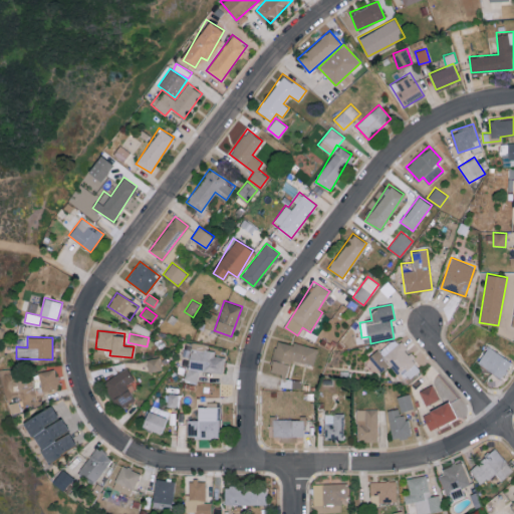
[(368,357),(381,371),(391,363),(404,379),(420,366),(395,336),(368,357)]
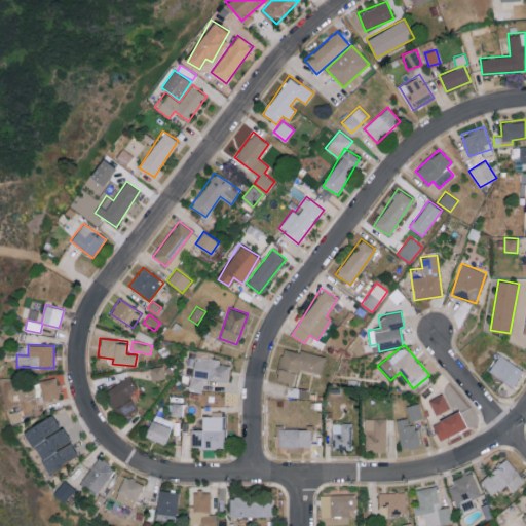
[(286,393),(306,398),(307,389),(293,386),(296,368),(321,373),(324,355),(283,347),(276,379),(288,382),(286,393)]
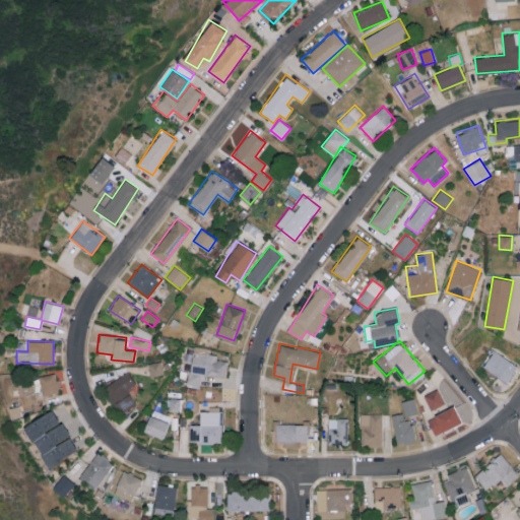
[(228,359),(208,356),(209,347),(192,345),(188,385),(200,387),(201,374),(225,377),(228,359)]
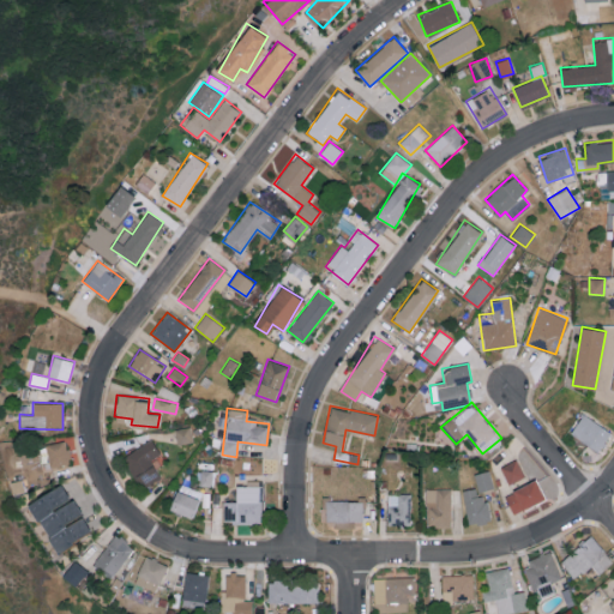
[(611,429),(582,414),(571,433),(599,449),(611,429)]
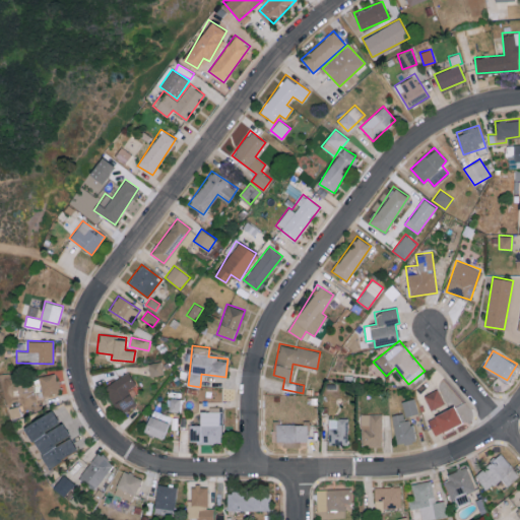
[(150,376),(163,374),(160,362),(148,364),(150,376)]
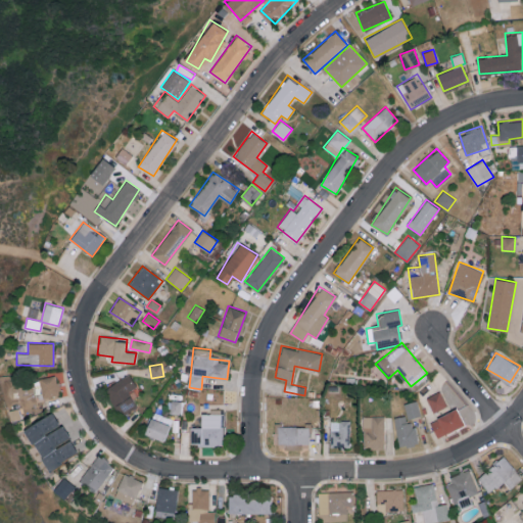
[(60,393),(55,374),(38,379),(43,397),(60,393)]
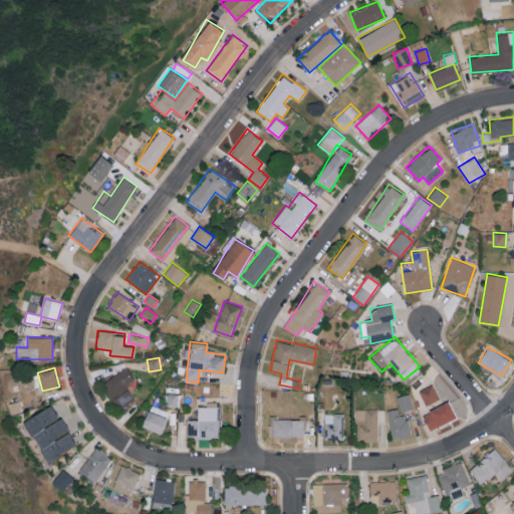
[(109,396),(135,383),(127,368),(101,381),(109,396)]
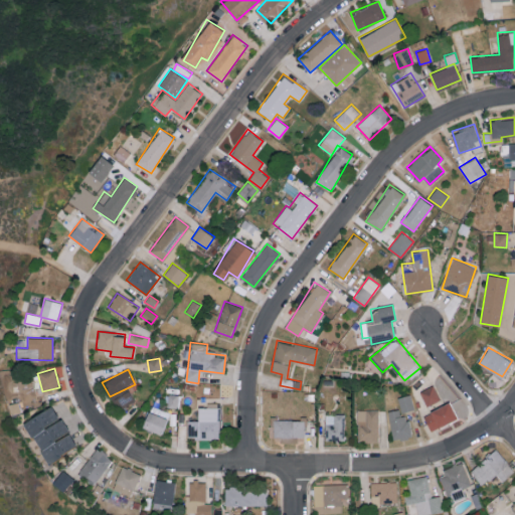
[(420,391),(427,406),(441,399),(434,384),(420,391)]
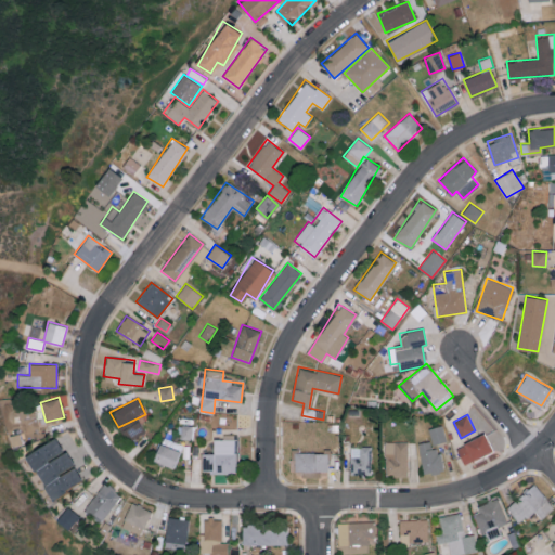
[(129,439),(144,434),(139,421),(125,427),(129,439)]
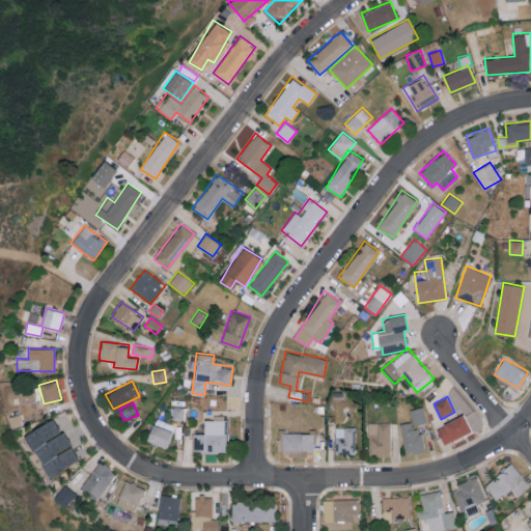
[(187,407),(173,406),(172,419),(186,420),(187,407)]
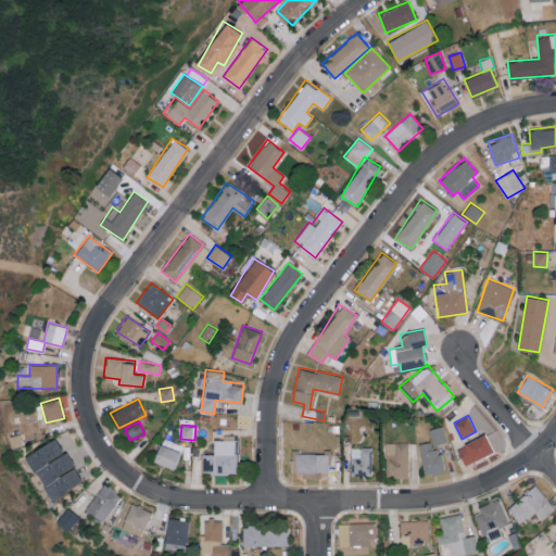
[(433,444),(446,441),(443,426),(430,429),(433,444)]
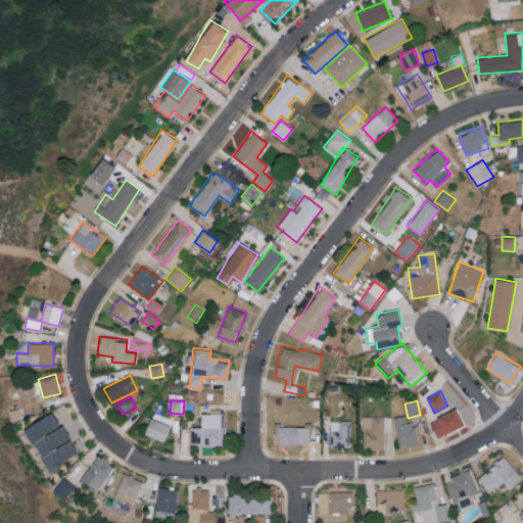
[(429,421),(437,437),(465,424),(457,408),(429,421)]
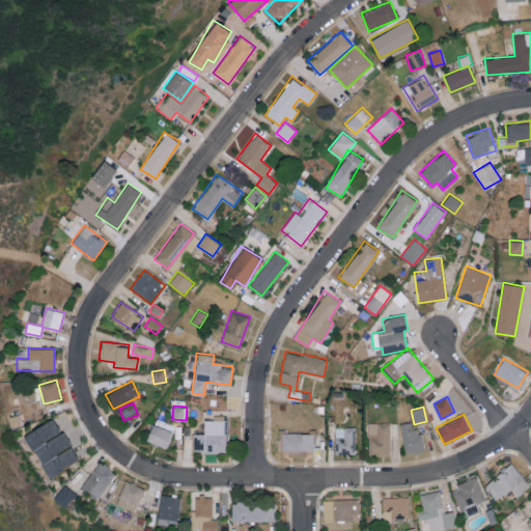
[(193,452),(225,451),(224,415),(213,415),(213,419),(203,419),(203,432),(193,434),(193,452)]
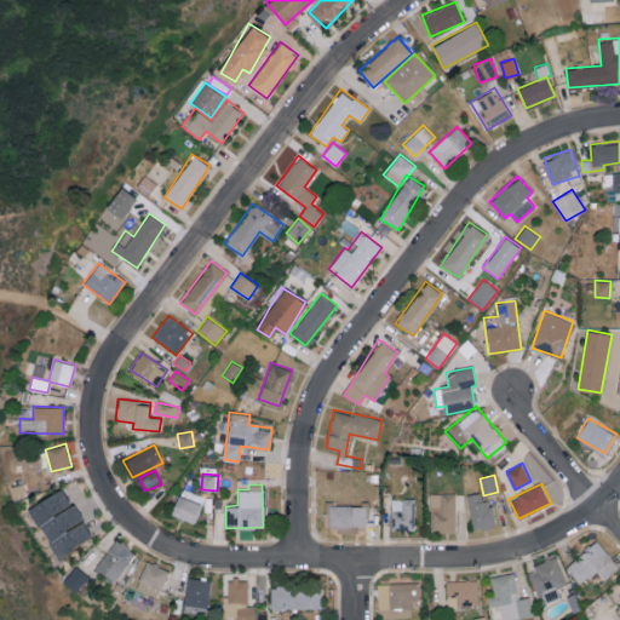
[(92,537),(63,487),(28,507),(56,557),(92,537)]
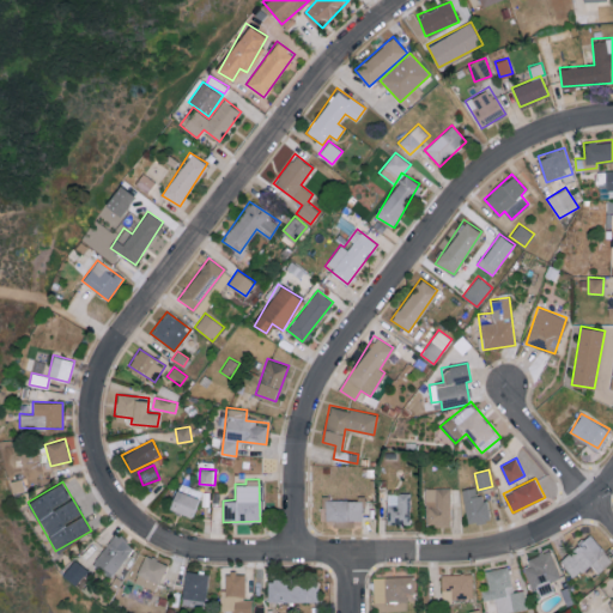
[(202,491),(178,483),(169,509),(193,517),(202,491)]
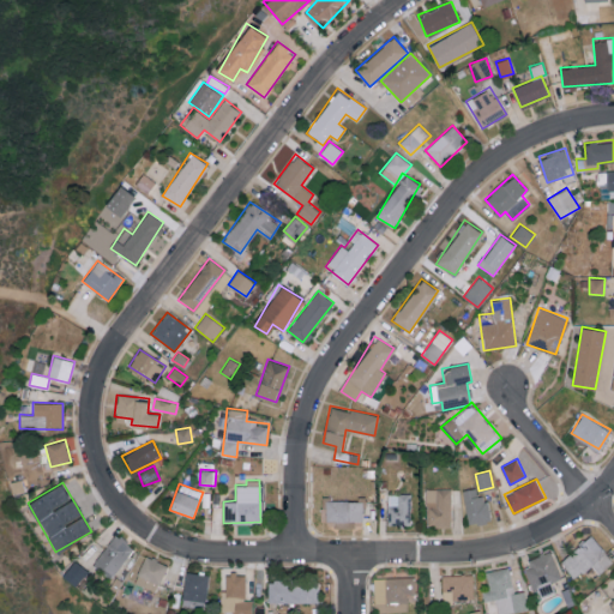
[(451,488),(426,488),(426,527),(451,527),(451,488)]
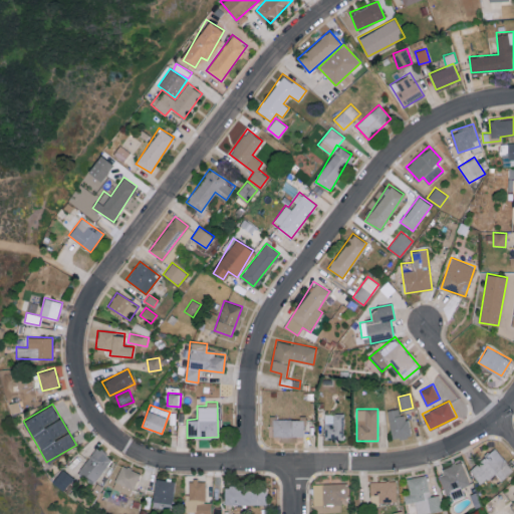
[(388,410),(391,439),(410,437),(408,415),(400,416),(399,409),(388,410)]
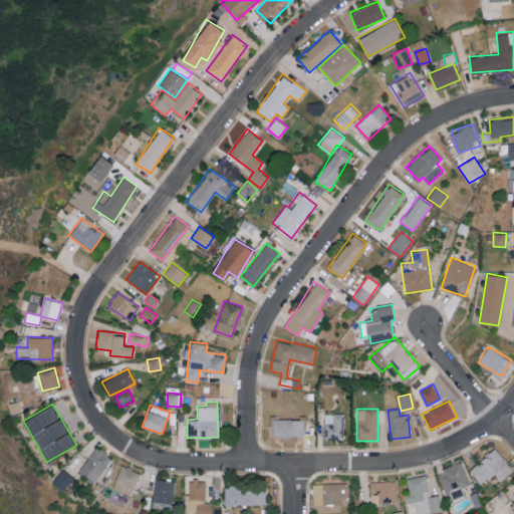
[(325,413),(324,438),(343,439),(344,414),(325,413)]
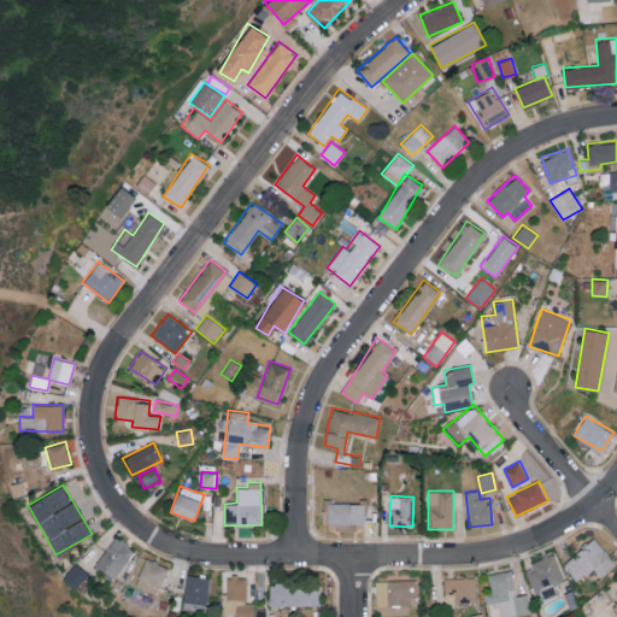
[(327,503),(327,523),(364,522),(364,501),(327,503)]
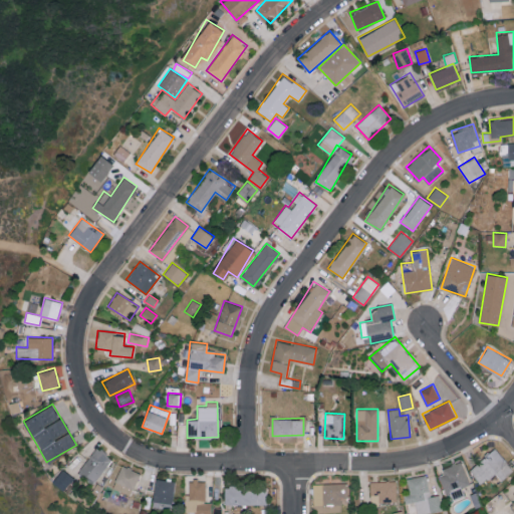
[(79,473),(96,482),(111,456),(93,446),(79,473)]
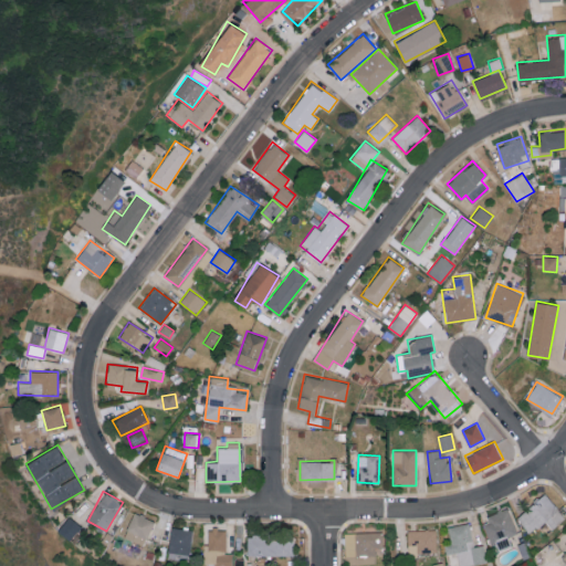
[(552,528),(565,517),(546,492),(516,516),(530,533),(545,520),(552,528)]
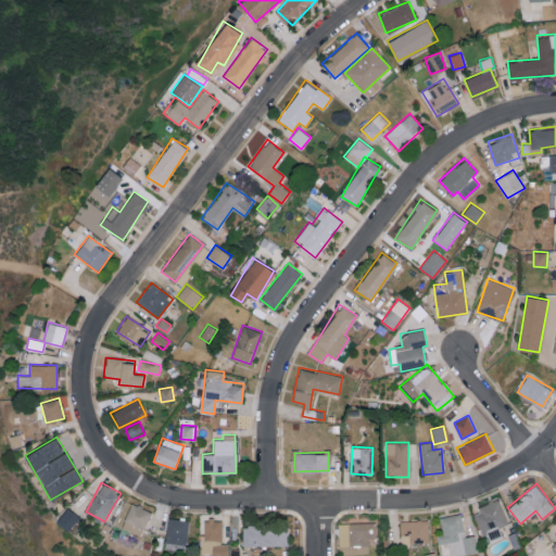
[(498,526),(507,525),(502,500),(477,504),(483,540),(501,536),(498,526)]
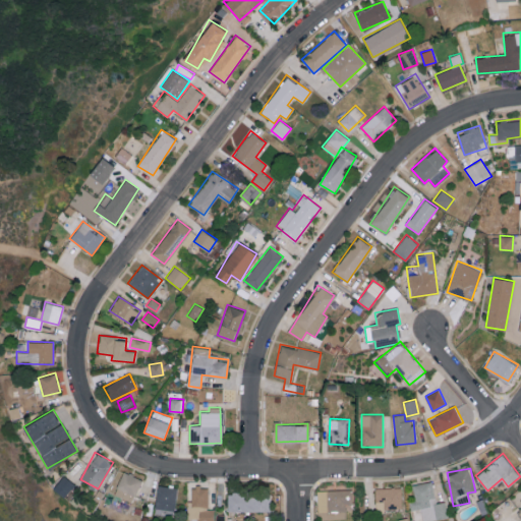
[(141,478),(122,471),(113,495),(132,502),(141,478)]
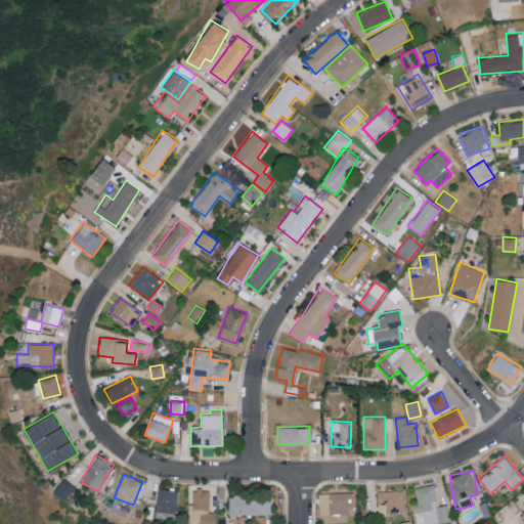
[(76,487),(63,478),(54,491),(67,500),(76,487)]
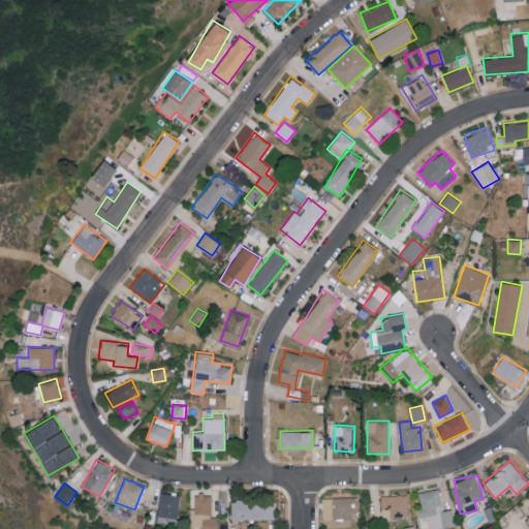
[(418,492),(421,507),(415,508),(416,518),(427,517),(428,528),(431,528),(455,526),(453,509),(442,510),(439,489),(418,492)]
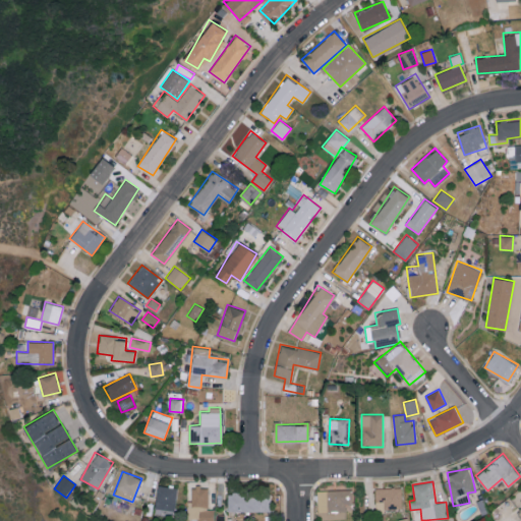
[(177,487),(158,484),(155,507),(174,510),(177,487)]
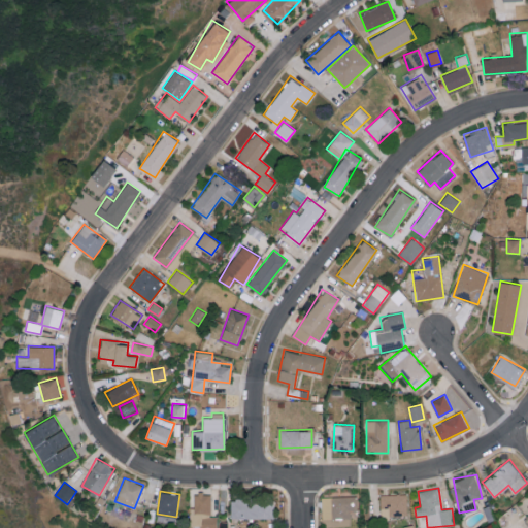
[(199,527),(216,527),(216,516),(210,516),(210,493),(191,493),(191,525),(199,525),(199,527)]
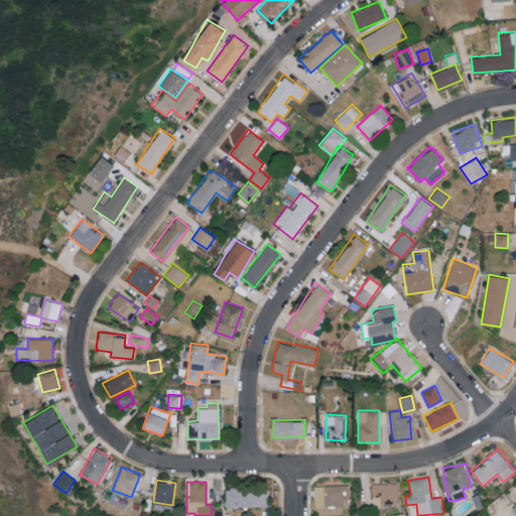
[(371,483),(372,504),(398,503),(398,483),(371,483)]
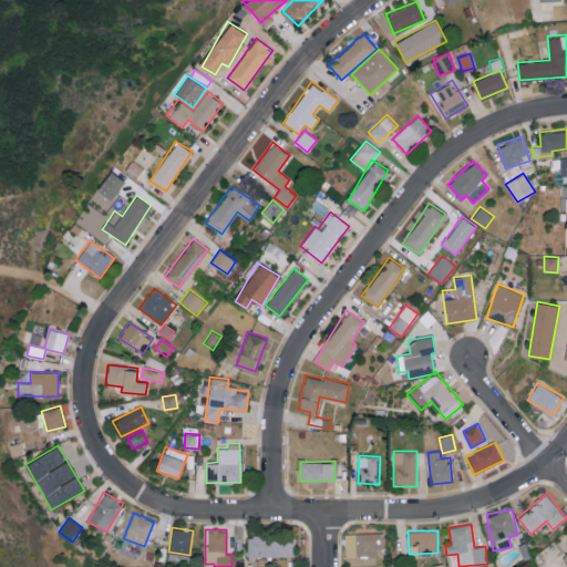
[(377,564),(375,550),(383,550),(382,533),(344,534),(346,557),(368,556),(368,564),(377,564)]
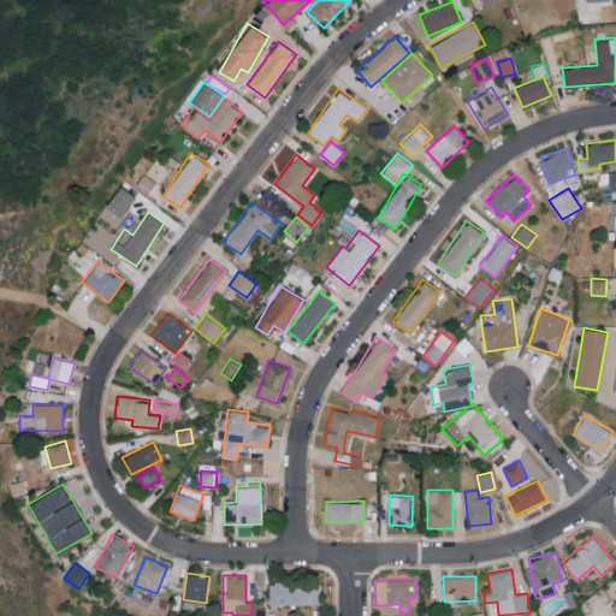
[(268,582),(268,604),(318,603),(317,581),(268,582)]
